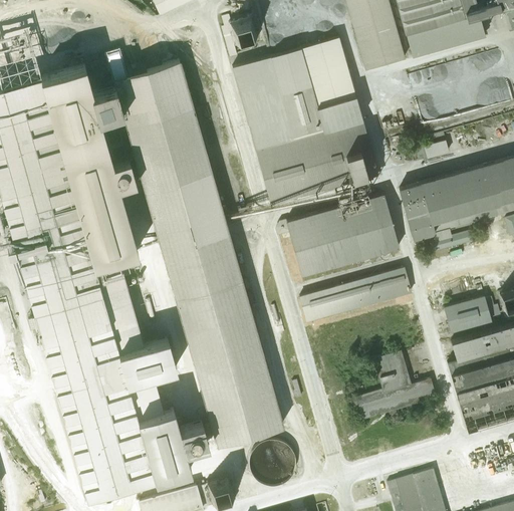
[(154,0),(161,16),(195,0),(154,0)]
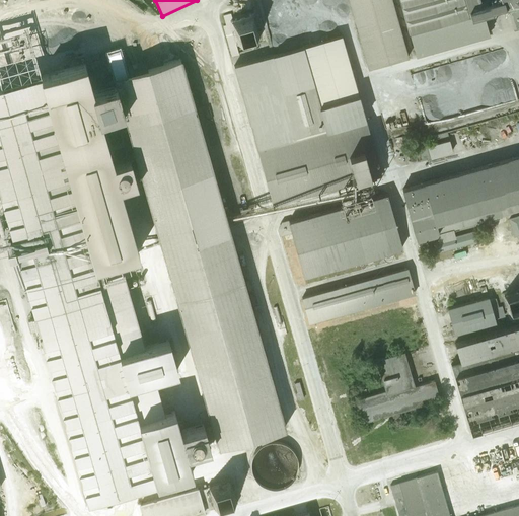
[(391,0),(348,0),(369,71),(409,59),(391,0)]
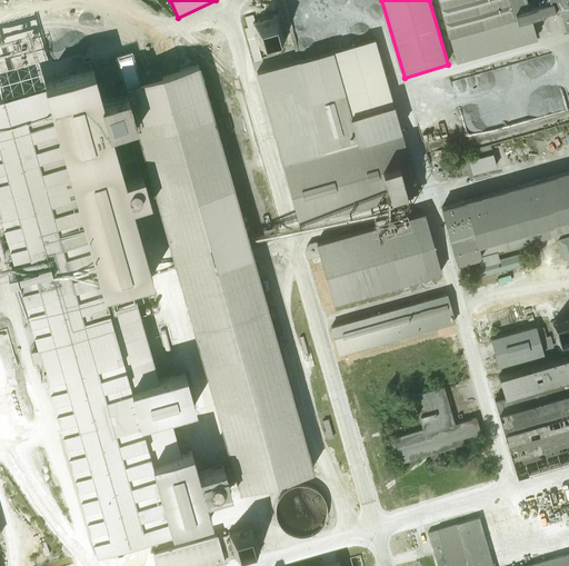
[(568,0),(439,0),(458,65),(568,33),(568,0)]
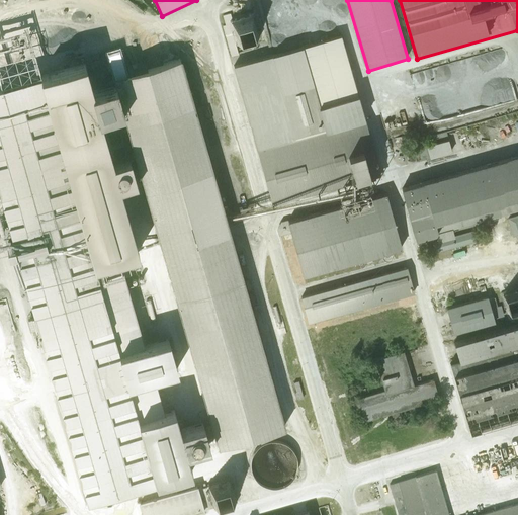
[(225,28),(232,58),(239,57),(236,46),(274,36),(269,15),(235,23),(233,15),(224,17),(227,28),(225,28)]
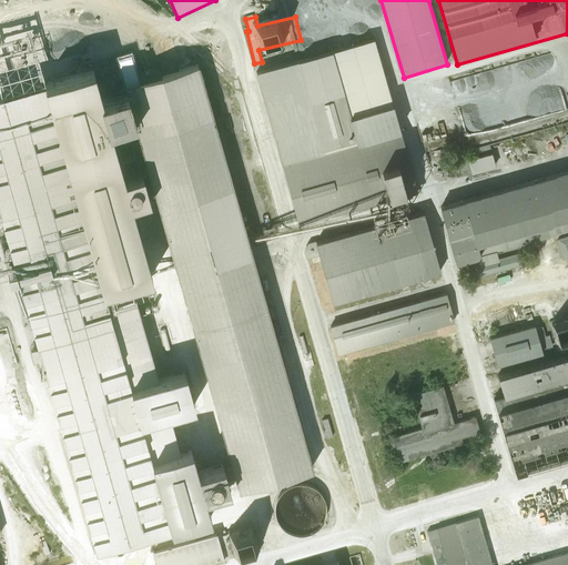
[(256,76),(301,225),(418,191),(374,41),(256,76)]
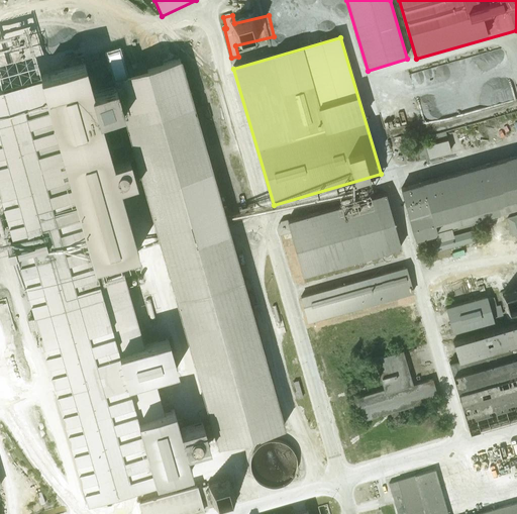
[(0,90),(0,195),(87,503),(193,474),(187,453),(209,447),(203,426),(181,432),(175,412),(164,416),(153,379),(178,372),(169,341),(144,347),(128,291),(139,288),(134,269),(122,272),(118,259),(137,252),(119,188),(137,183),(133,168),(140,166),(116,80),(125,77),(119,53),(108,56),(109,60),(0,90)]
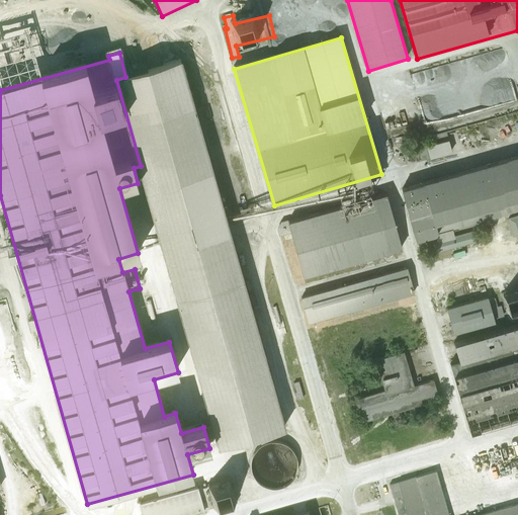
[(141,166),(220,447),(284,429),(180,62),(125,77),(116,80),(141,166)]
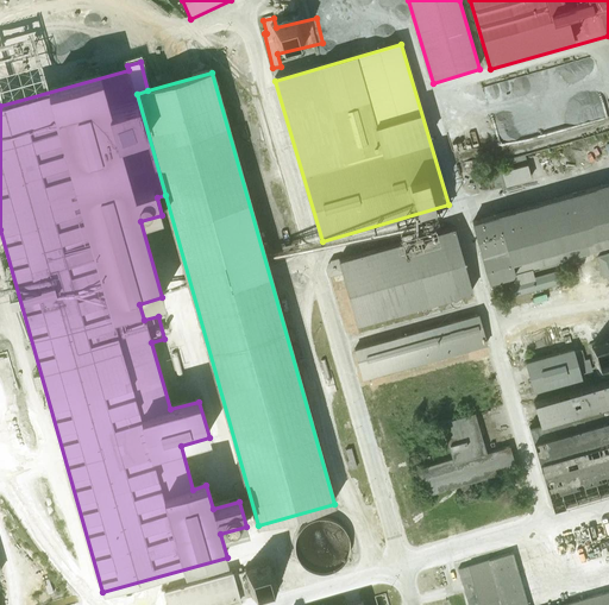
[(533,166),(507,172),(510,188),(537,182),(533,166)]
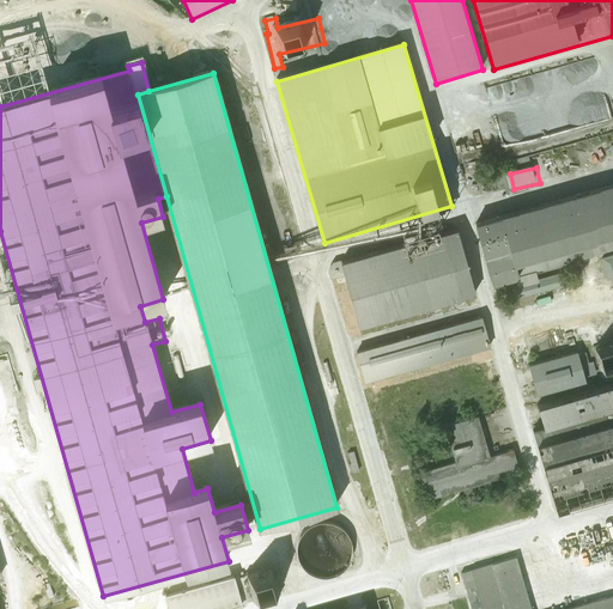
[(483,183),(486,195),(511,187),(510,180),(495,186),(493,180),(483,183)]
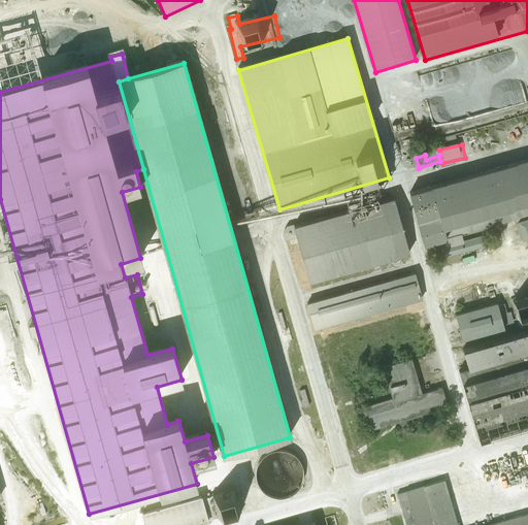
[(527,162),(409,196),(424,247),(527,216),(527,162)]
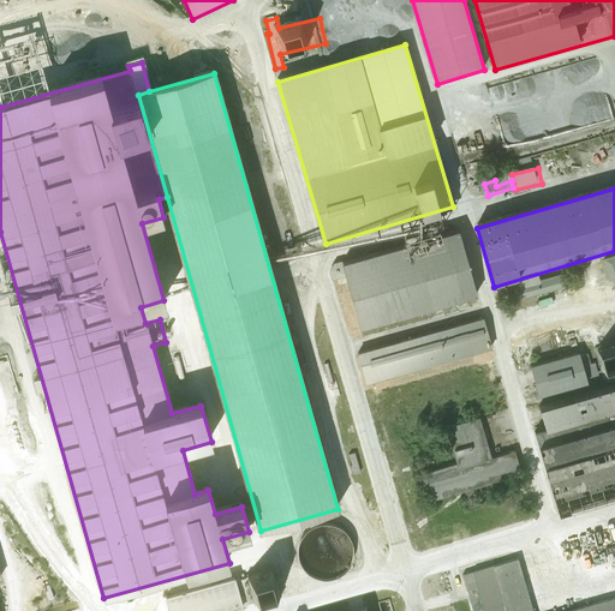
[(346,276),(362,330),(410,316),(412,328),(470,311),(466,300),(477,297),(459,232),(342,265),(342,264),(335,267),(329,275),(332,281),(346,276)]
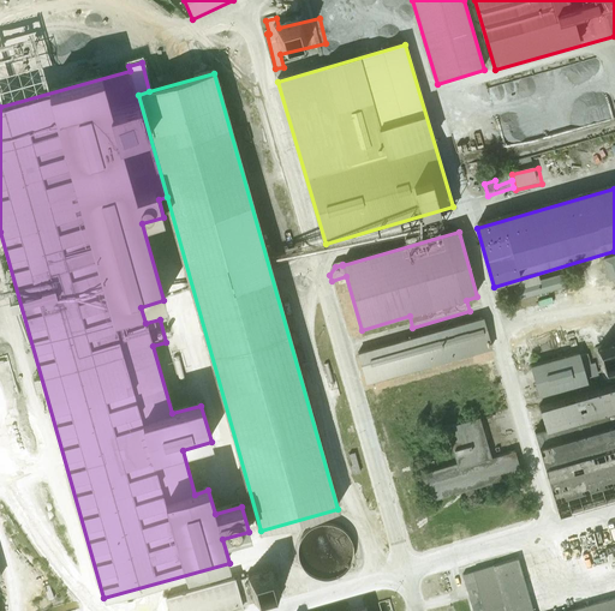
[(614,259),(604,263),(610,283),(614,281),(614,259)]
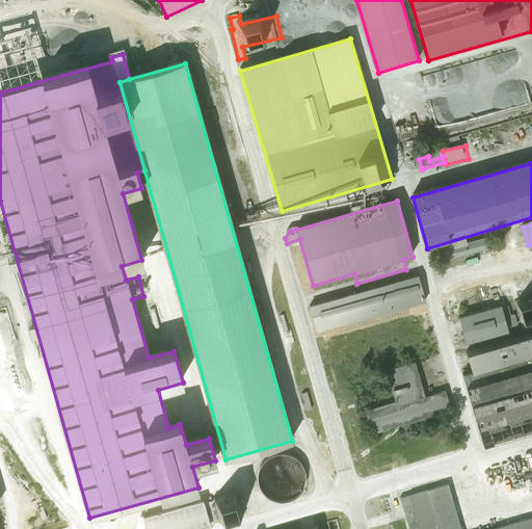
[(487,241),(452,252),(453,255),(456,254),(458,259),(490,249),(487,241)]
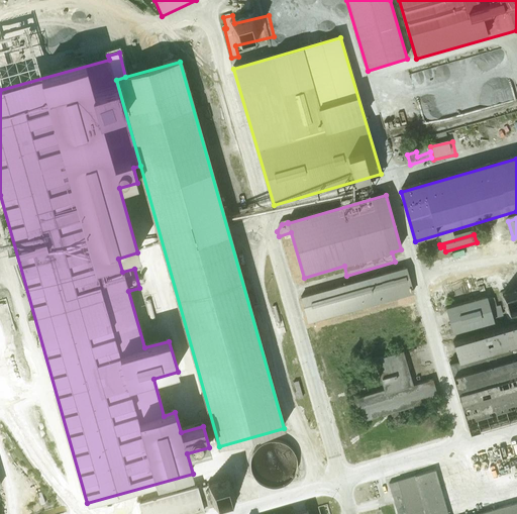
[(301,299),(308,324),(413,294),(405,269),(301,299)]
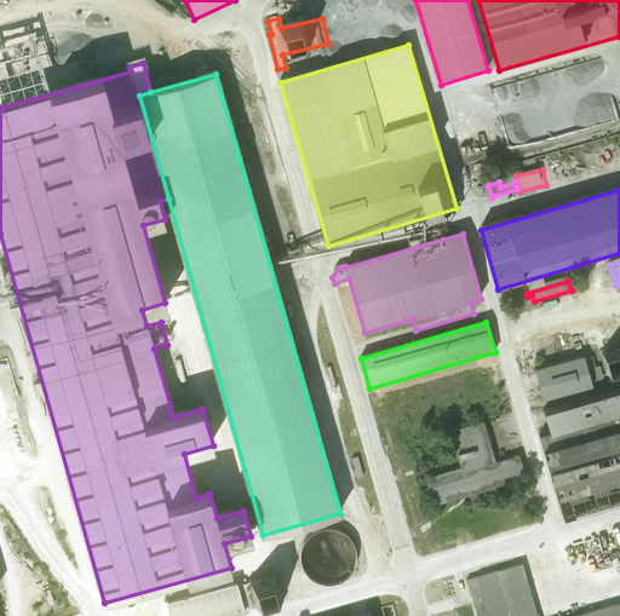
[(619,349),(600,355),(607,378),(619,373),(619,349)]
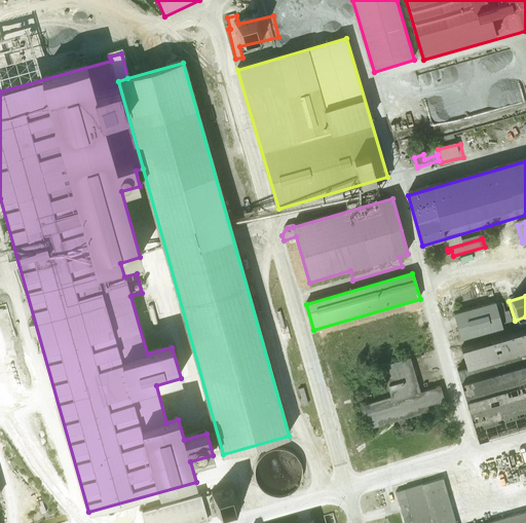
[(453,315),(460,340),(501,329),(494,304),(453,315)]
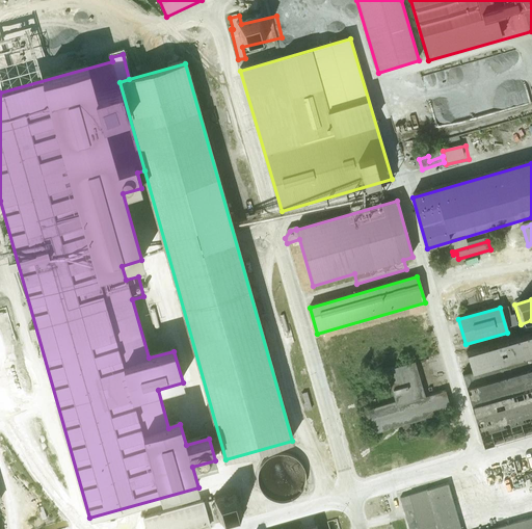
[(531,431),(531,335),(467,354),(473,373),(462,376),(483,447),(531,431)]
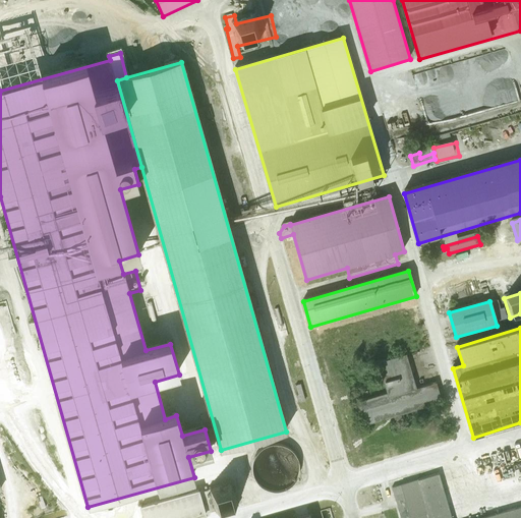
[(357,404),(363,427),(442,404),(436,385),(416,390),(406,356),(378,364),(387,395),(357,404)]
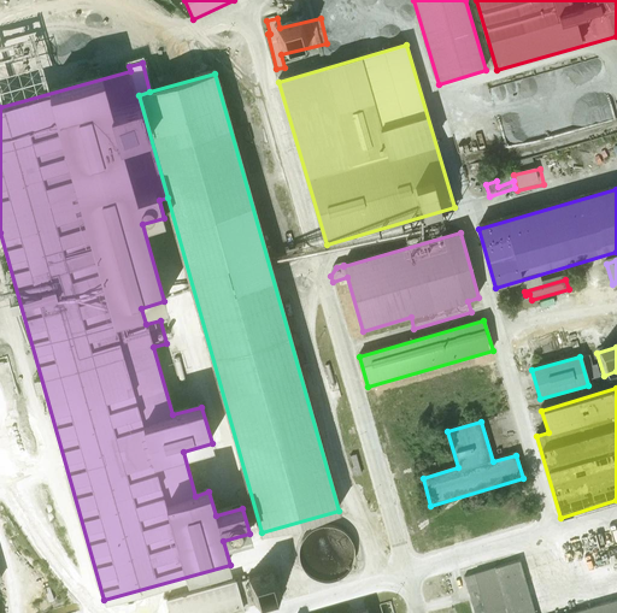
[(350,585),(362,540),(315,526),(303,572),(350,585)]
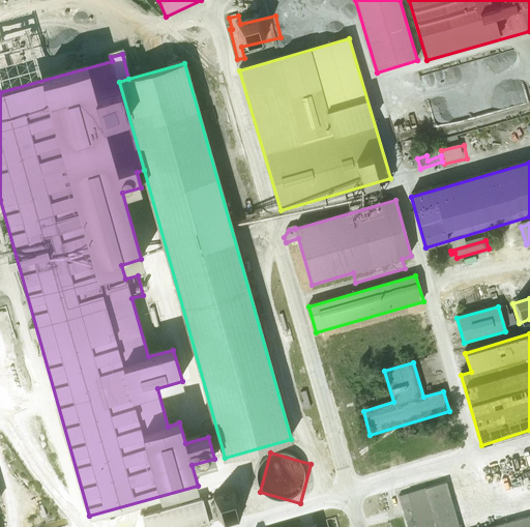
[(529,526),(529,517),(496,526),(459,526),(446,484),(399,498),(406,526),(529,526)]
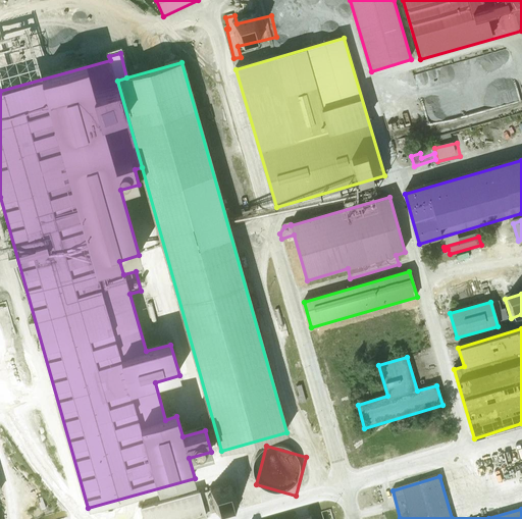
[(193,518),(191,511),(199,510),(198,507),(206,505),(203,494),(145,508),(147,518),(193,518)]
